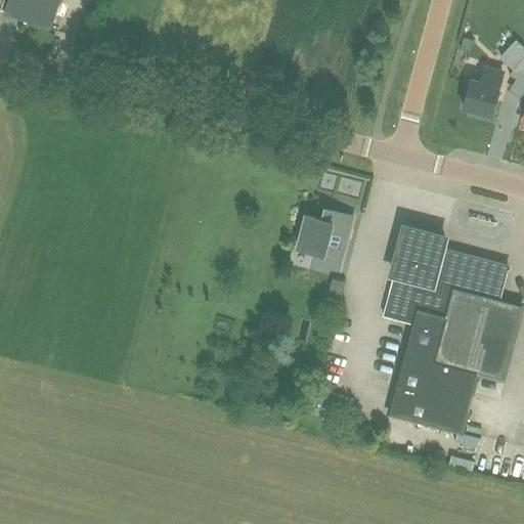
[(52,28),(59,0),(9,0),(6,14),(52,28)]
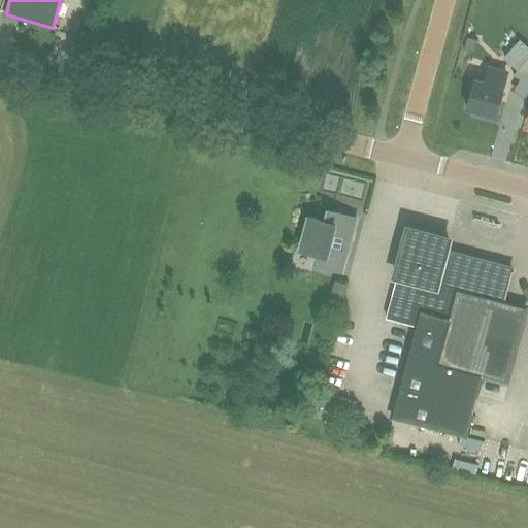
[(527,87),(527,58),(521,56),(514,83),(527,87)]
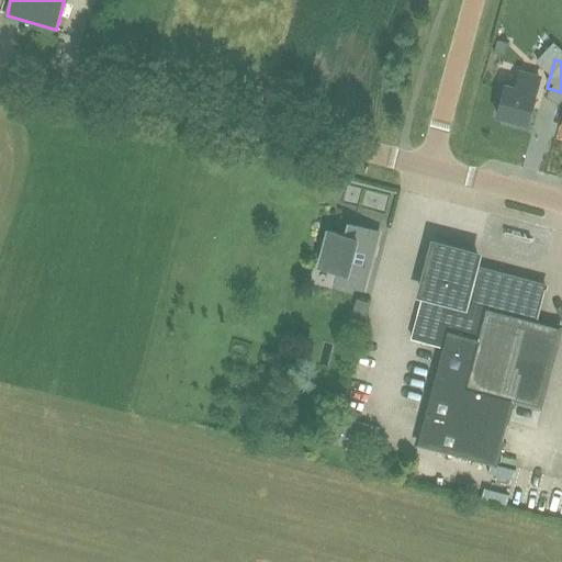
[(528,123),(537,92),(536,92),(541,77),(520,70),(516,87),(507,83),(498,114),(528,123)]
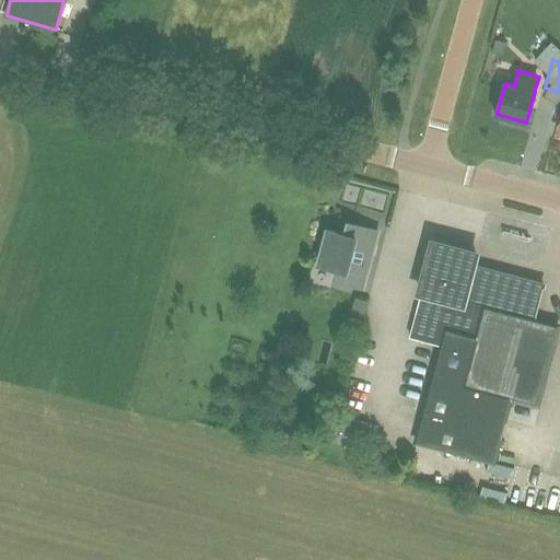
[(341,281),(363,287),(378,231),(349,222),(346,234),(328,230),(319,263),(345,269),(341,281)]
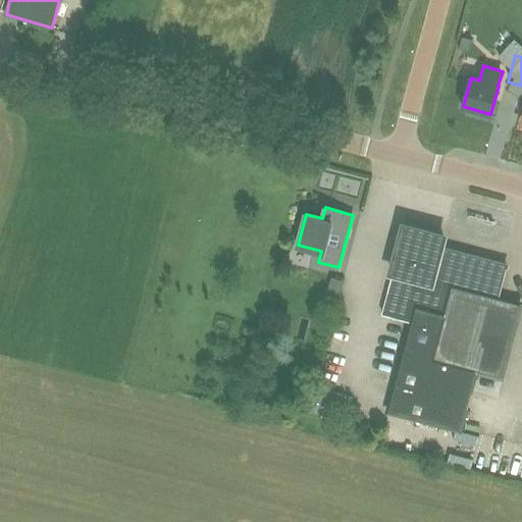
[(508,267),(440,249),(445,236),(405,225),(394,268),(393,272),(398,273),(392,294),(392,295),(387,293),(382,313),(412,320),(388,411),(460,429),(476,370),(502,377),(521,303),(500,298),(508,267)]
